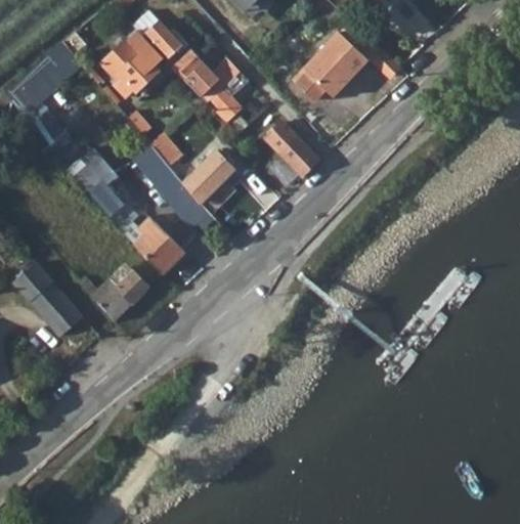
[(106,0),(134,28),(140,34),(143,32),(167,56),(180,44),(137,0),(106,0)]
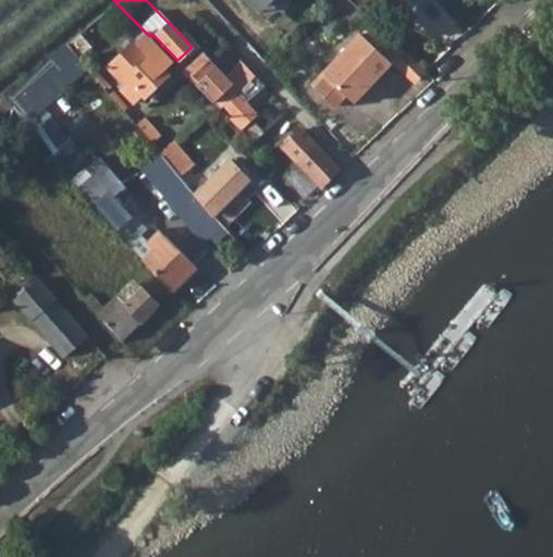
[(247,0),(258,12),(271,0),(247,0)]
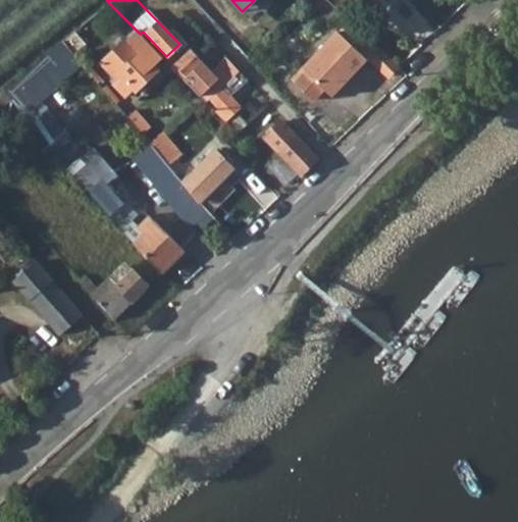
[(396,66),(350,22),(294,75),(314,98),(325,88),(332,94),(371,57),(390,76),(398,69),(396,66)]
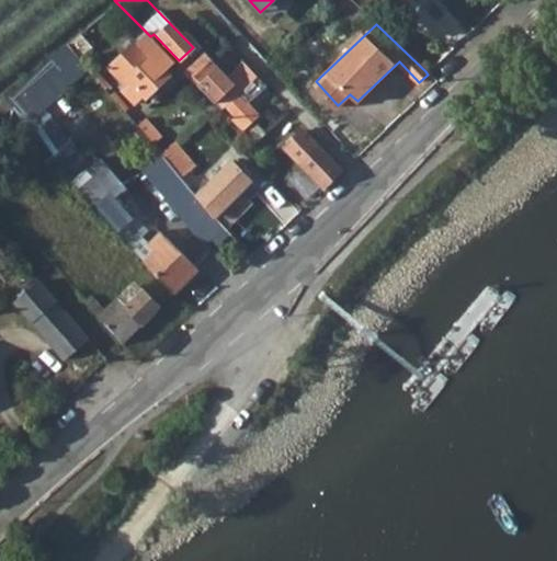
[(150,36),(144,30),(104,67),(120,83),(124,79),(143,100),(168,77),(161,69),(172,59),(168,55),(150,36)]
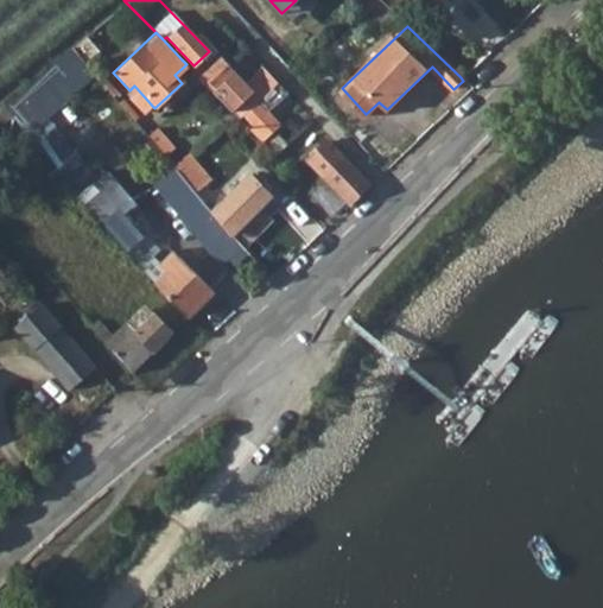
[(70,45),(1,106),(11,116),(17,124),(86,64),(70,45)]
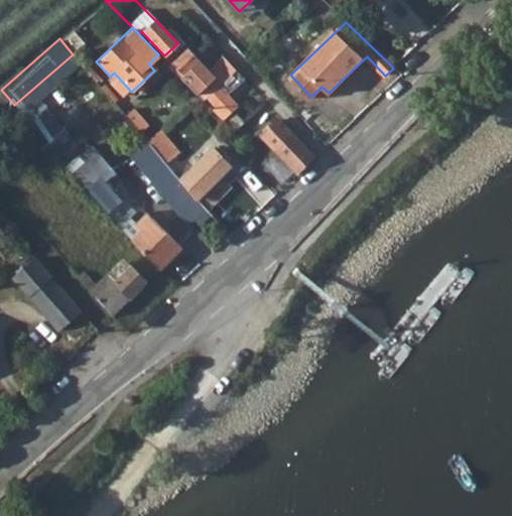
[(170,65),(205,100),(234,72),(222,57),(207,72),(186,49),(170,65)]
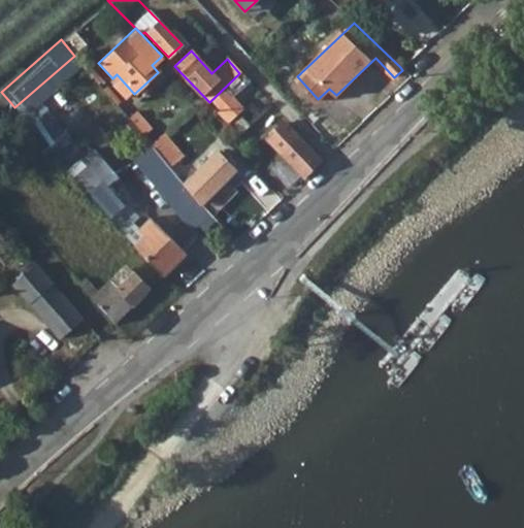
[(239,73),(209,102),(234,130),(249,117),(231,98),(249,83),(239,73)]
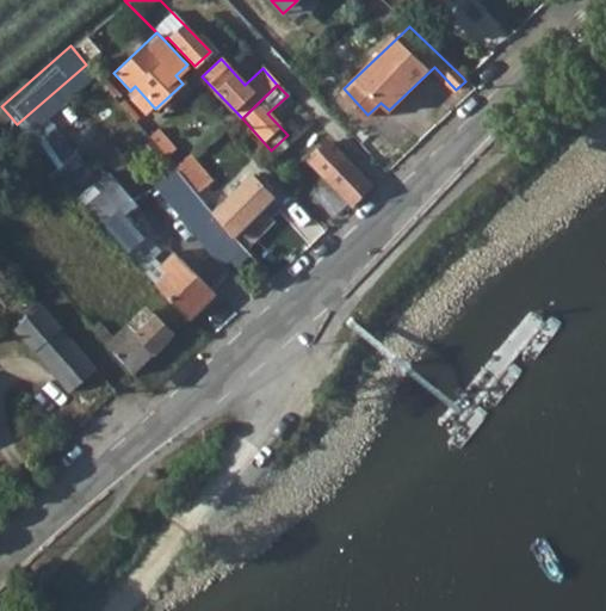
[(1,106),(0,107),(0,127),(11,117),(1,106)]
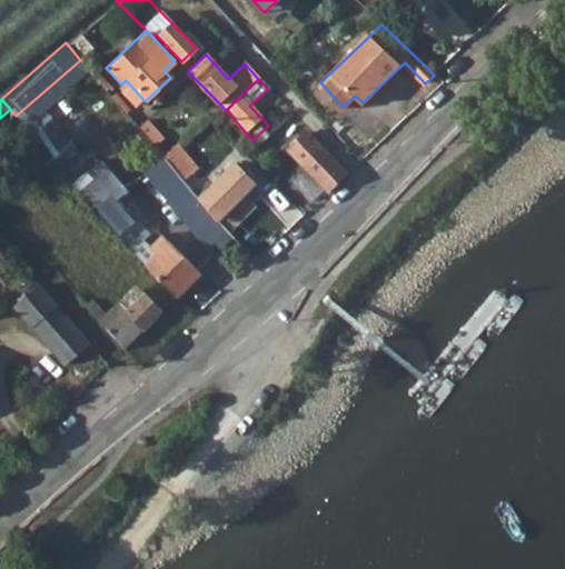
[(180,140),(162,152),(180,180),(199,168),(180,140)]
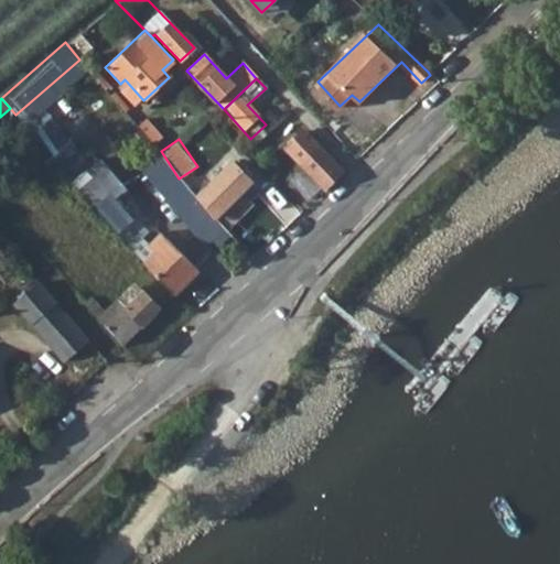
[(321,148),(300,167),(321,191),(342,170),(321,148)]
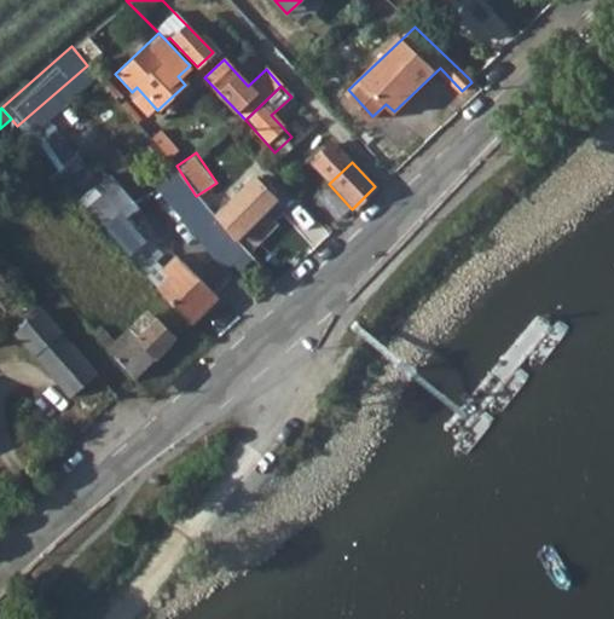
[(105,169),(77,196),(106,229),(135,202),(105,169)]
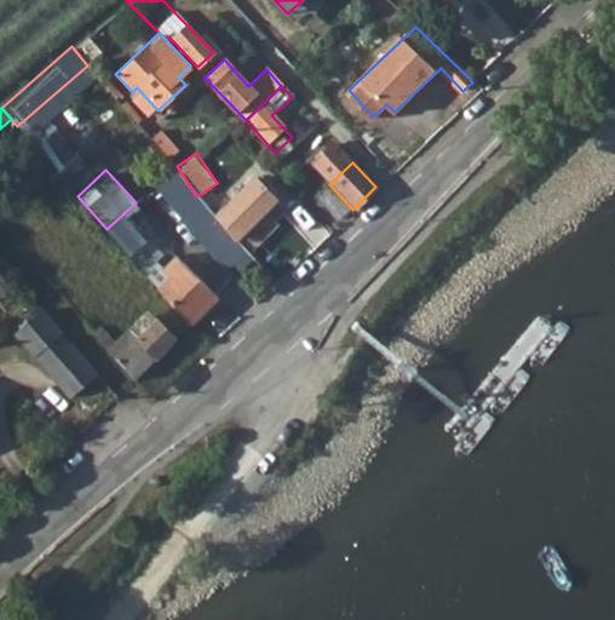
[(254,177),(214,218),(233,240),(275,197),(254,177)]
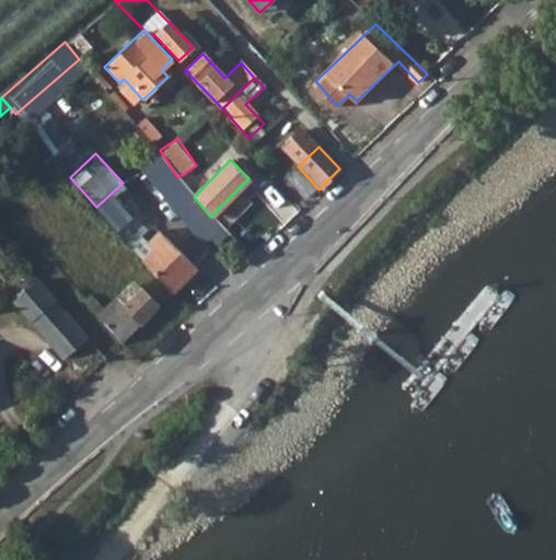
[(157,244),(141,259),(151,271),(168,255),(157,244)]
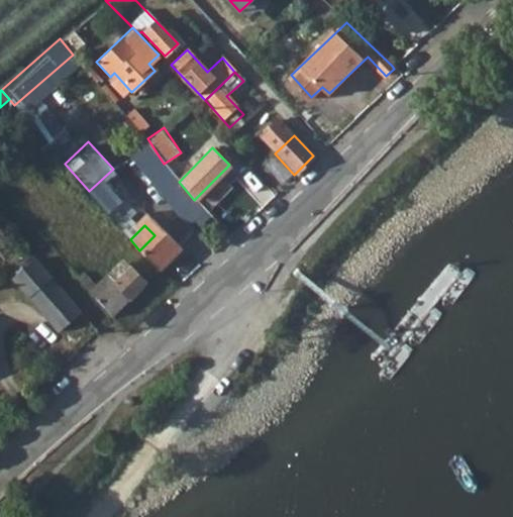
[(155,235),(139,250),(159,273),(183,248),(163,227),(155,235)]
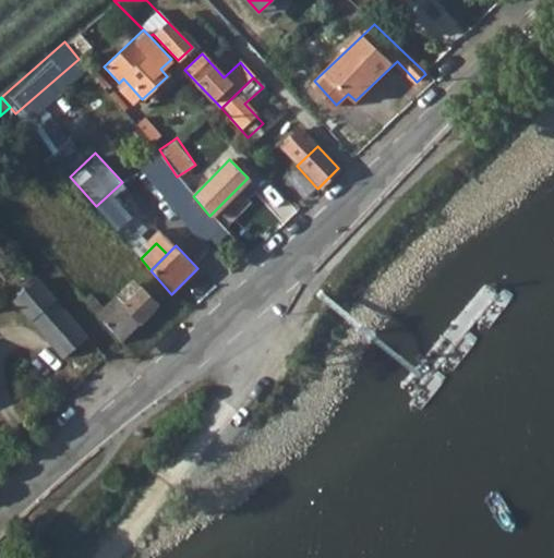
[(130,278),(115,294),(122,303),(139,287),(130,278)]
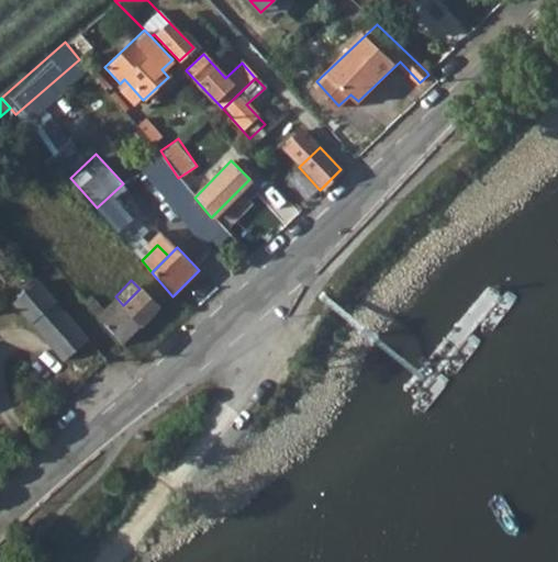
[(65,361),(90,339),(40,281),(14,303),(65,361)]
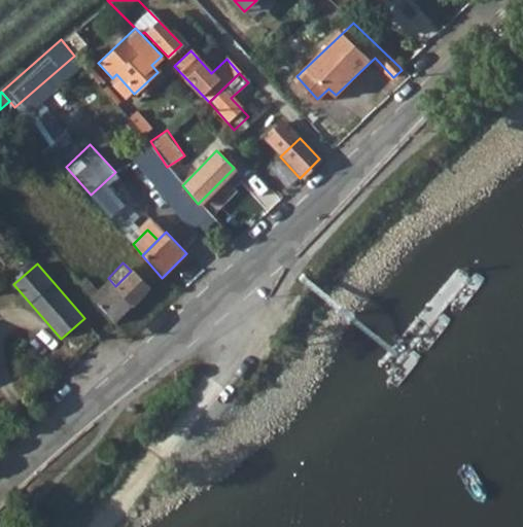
[(84,277),(78,283),(114,325),(115,324),(150,289),(131,271),(115,286),(108,278),(97,289),(84,277)]
